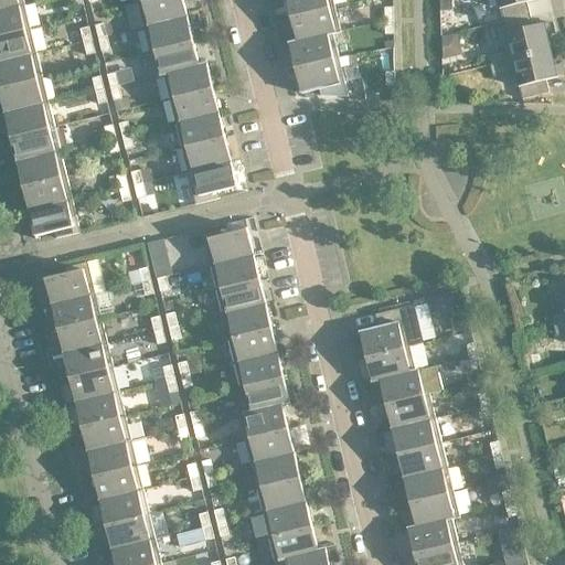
[(0,0),(0,10),(24,4),(23,0),(0,0)]
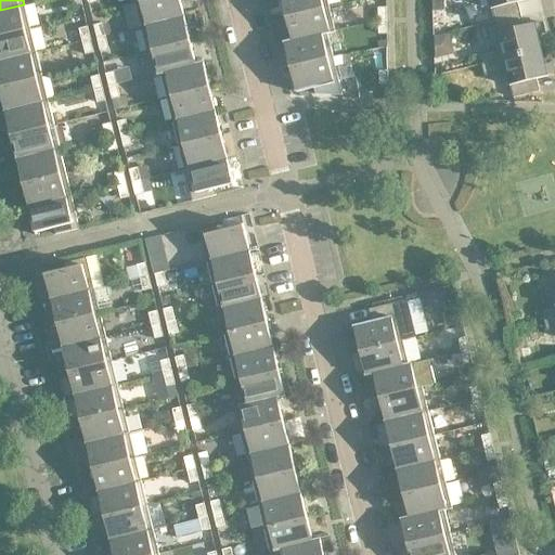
[(184,17),(179,0),(147,0),(136,3),(142,27),(184,17)]
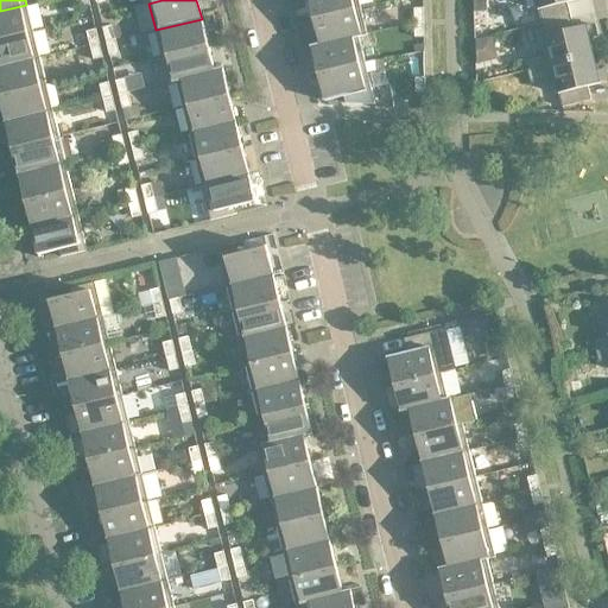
[(360,7),(358,0),(309,0),(314,19),(360,7)]
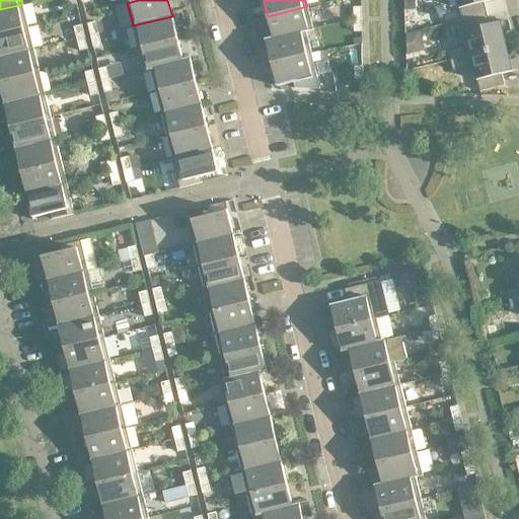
[(415,0),(404,0),(405,10),(416,9),(415,0)]
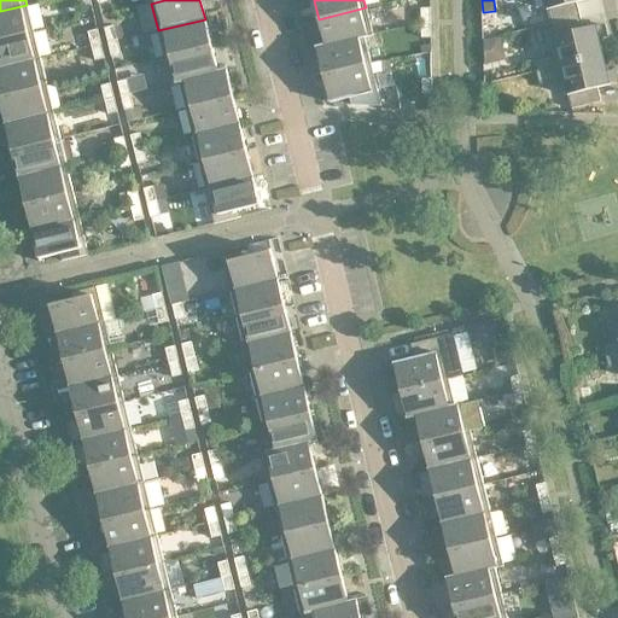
[(543,0),(546,10),(547,10),(551,23),(579,16),(576,3),(586,0),(543,0)]
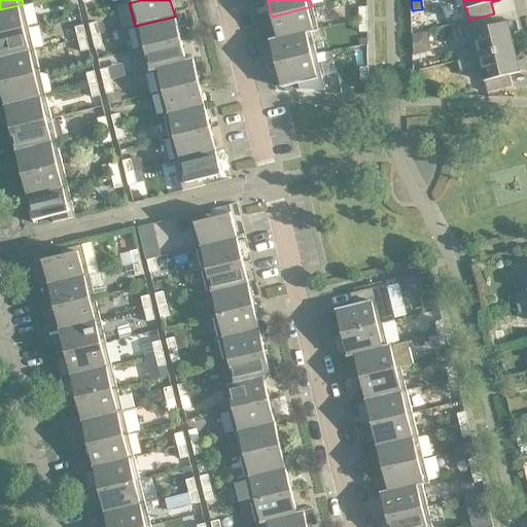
[(0,34),(29,28),(23,4),(0,9),(0,34)]
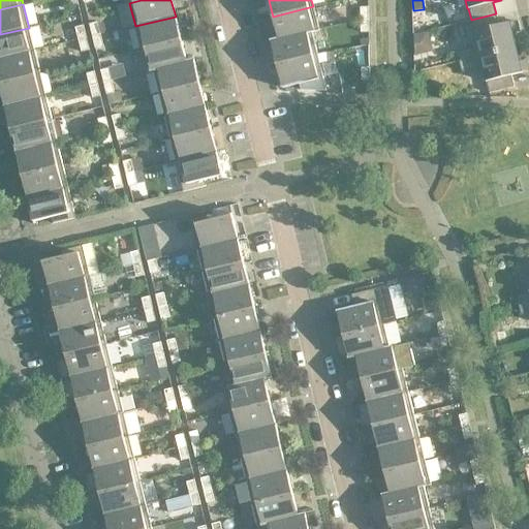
[(319,30),(313,6),(273,17),(278,38),(271,40),(272,41),(319,30)]
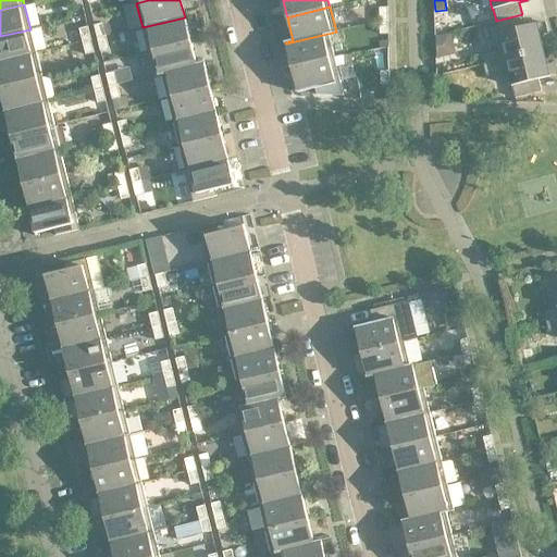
[(388,21),(388,8),(380,8),(380,21),(388,21)]
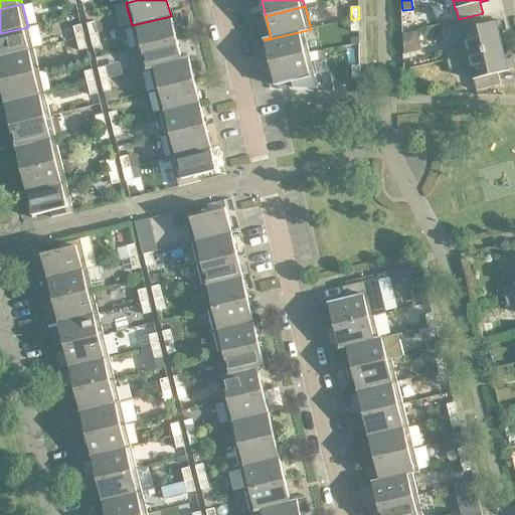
[(486,24),(483,13),(459,19),(461,30),(465,45),(445,50),(447,60),(502,46),(499,32),(504,31),(501,21),(496,22),(486,24)]
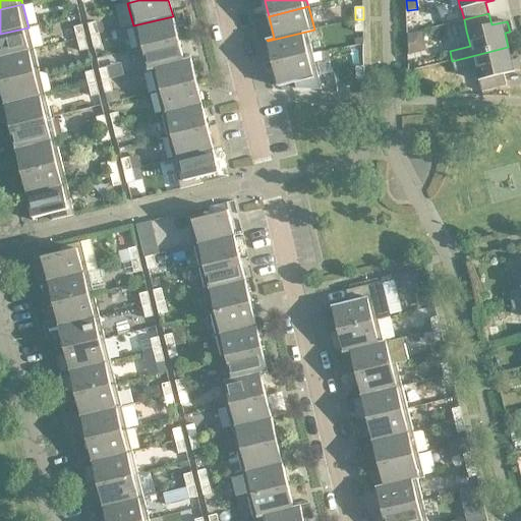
[(178,39),(173,16),(133,25),(138,49),(178,39)]
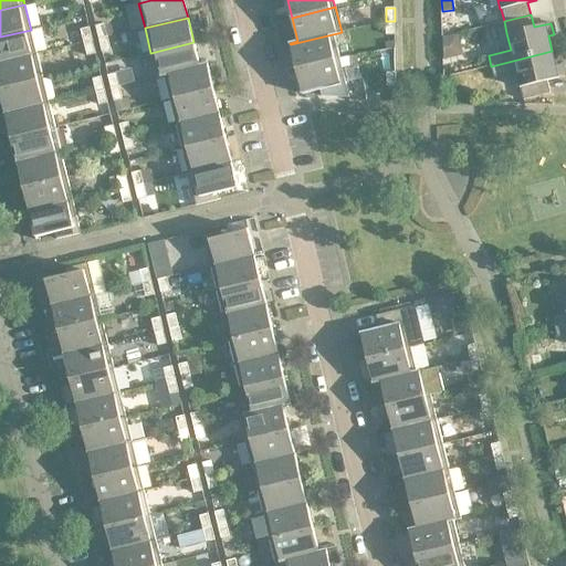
[(395,34),(395,21),(386,21),(386,34),(395,34)]
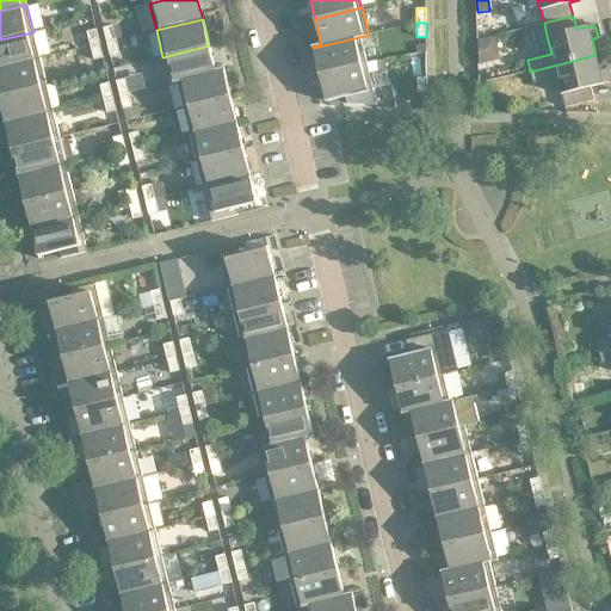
[(112,26),(104,28),(107,42),(116,39),(112,26)]
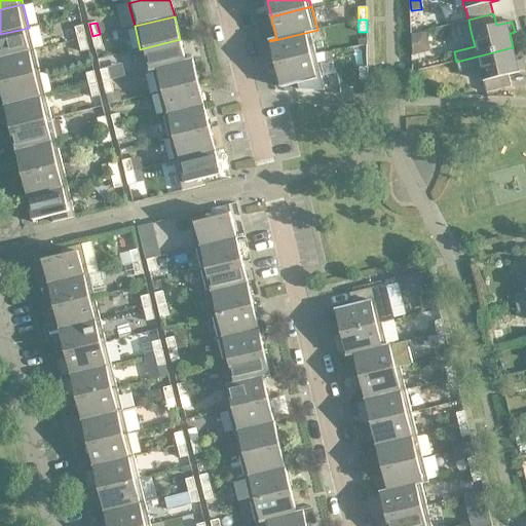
[(86,38),(83,26),(75,28),(78,40),(86,38)]
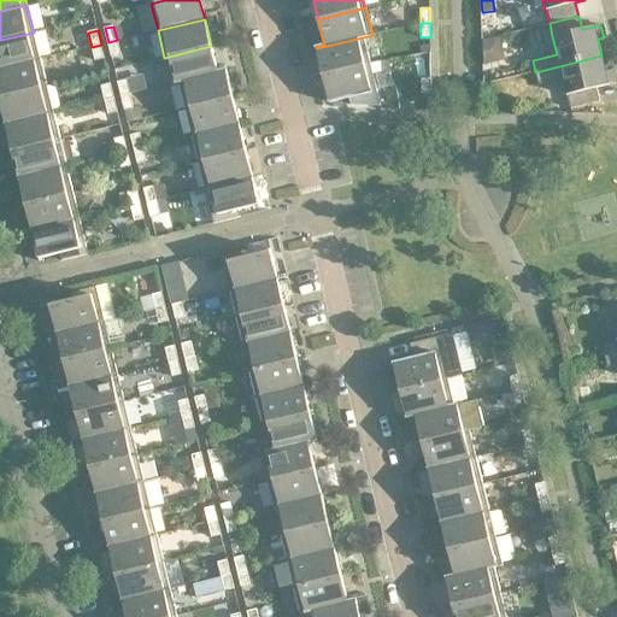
[(0,69),(40,59),(34,33),(0,40),(0,69)]
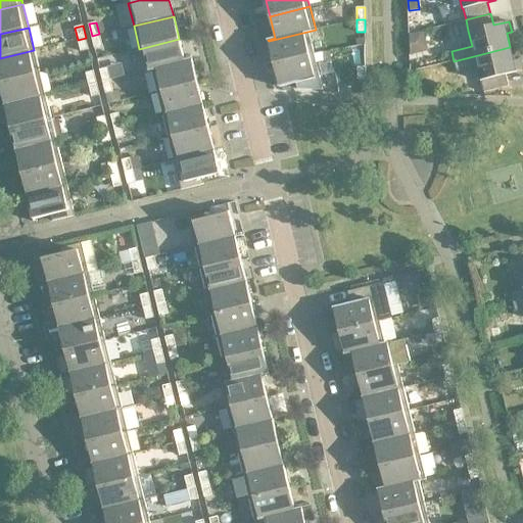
[(316,31),(316,30),(269,41),(274,63),(314,53),(308,32),(316,31)]
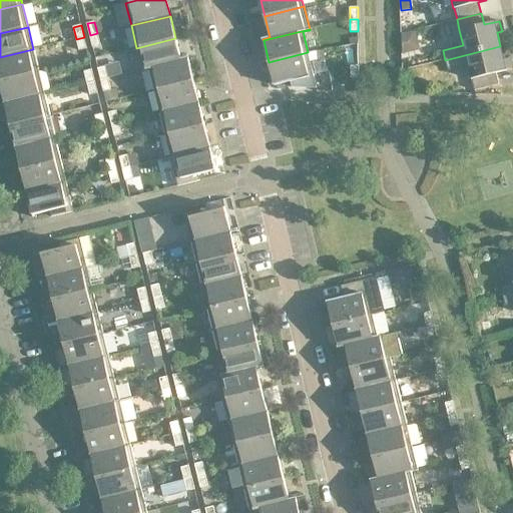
[(413,32),(402,35),(403,53),(418,49),(413,32)]
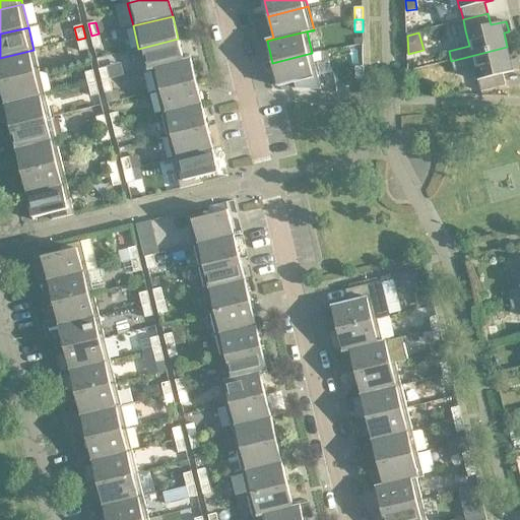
[(102,46),(99,34),(91,36),(93,48),(102,46)]
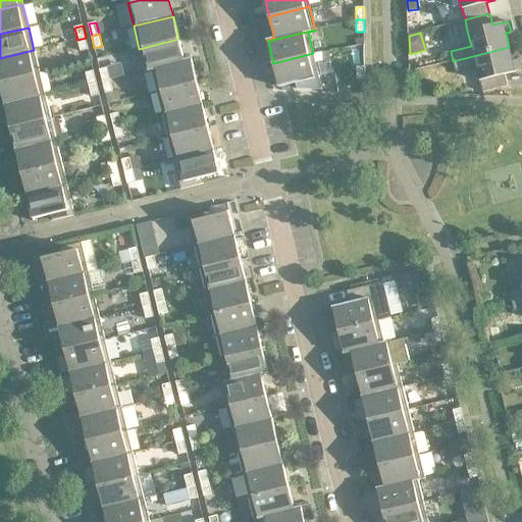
[(88,49),(86,38),(77,40),(81,51),(88,49)]
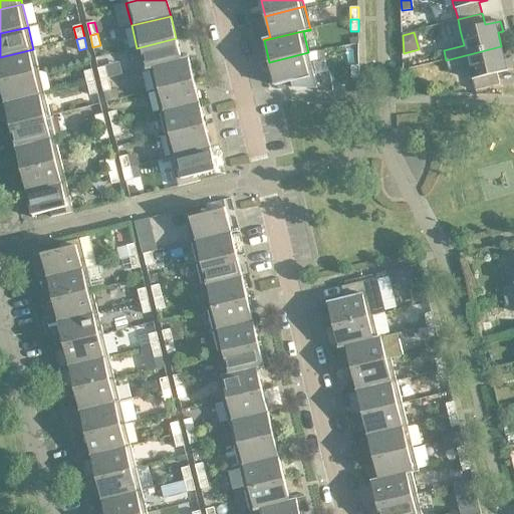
[(181,59),(176,38),(137,48),(142,70),(189,58),(188,57),(181,59)]
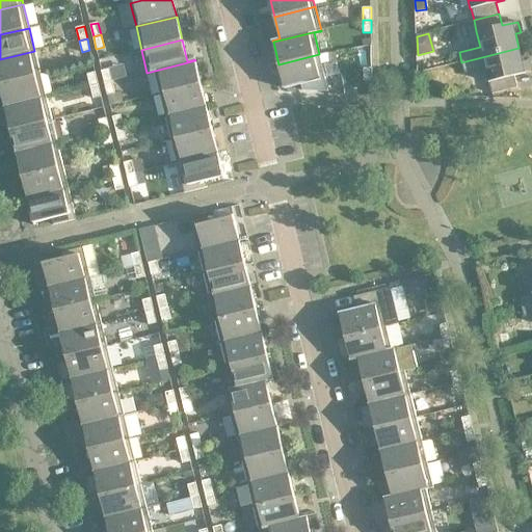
[(522,62),(519,48),(461,62),(463,72),(484,67),(488,82),(491,94),(516,87),(514,76),(525,73),(530,72),(528,61),(522,62)]
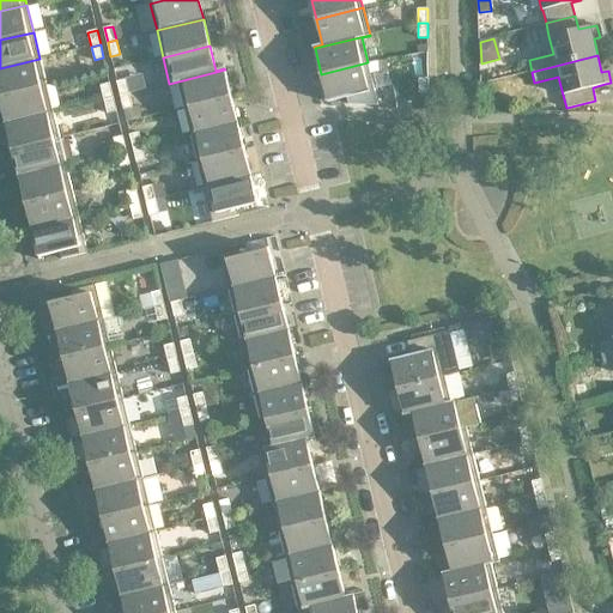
[(0,96),(47,85),(40,59),(0,68),(0,96)]
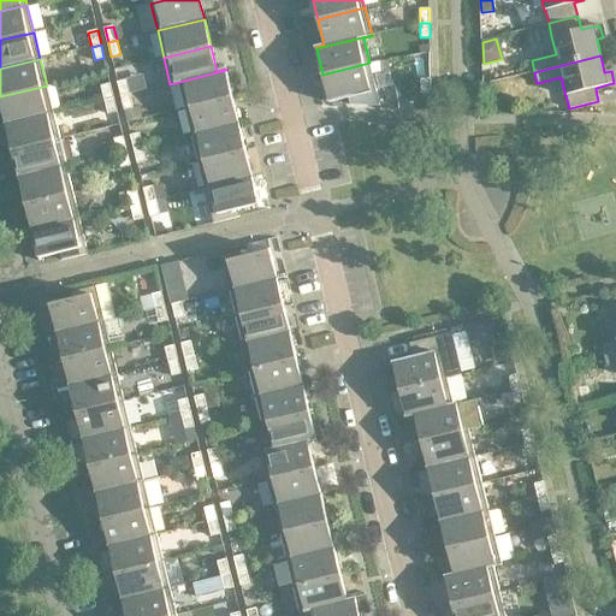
[(380,104),(369,63),(323,75),(330,102),(349,98),(350,104),(350,105),(380,106),(380,104)]
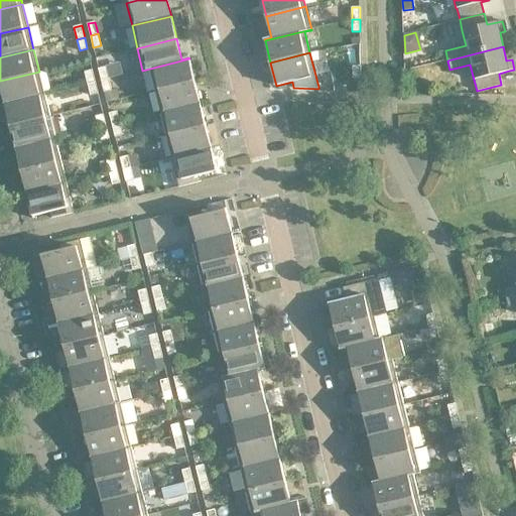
[(195,82),(189,58),(142,71),(143,72),(150,70),(155,91),(195,82)]
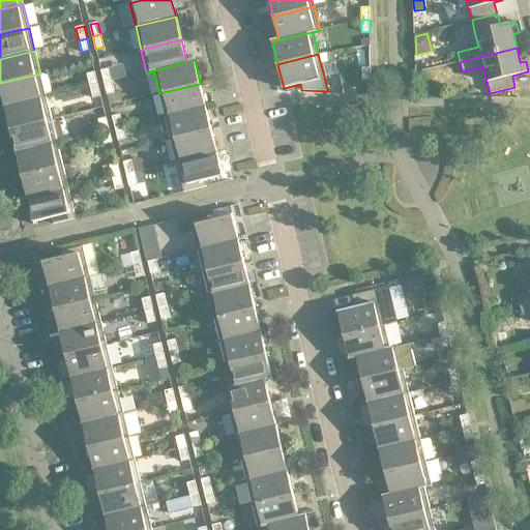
[(371,80),(371,67),(362,68),(362,81),(371,80)]
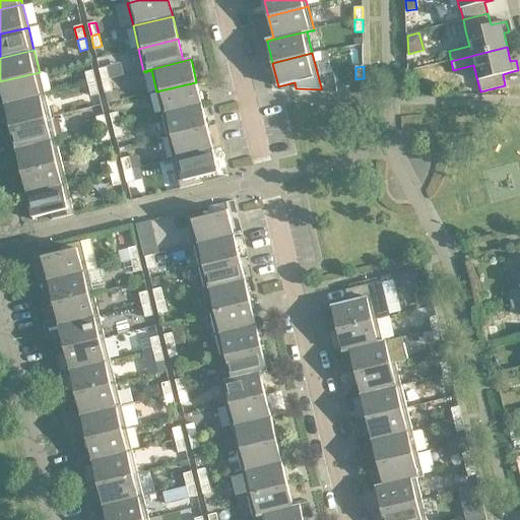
[(107,67),(100,69),(102,81),(110,79),(107,67)]
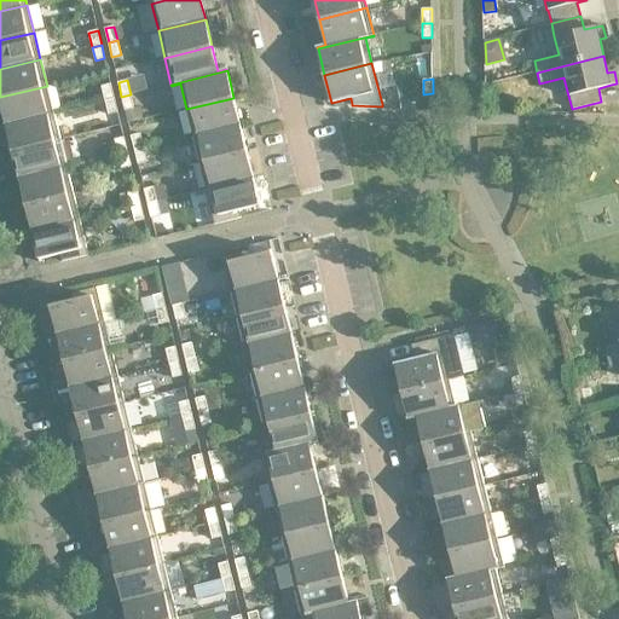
[(114,98),(111,84),(102,86),(105,100),(114,98)]
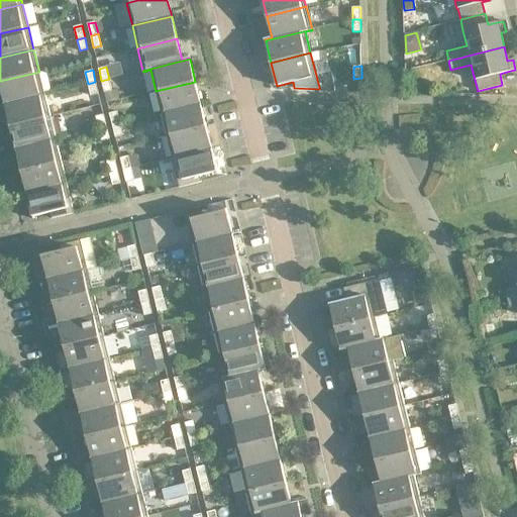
[(44,94),(39,72),(0,81),(0,83),(5,104),(44,94)]
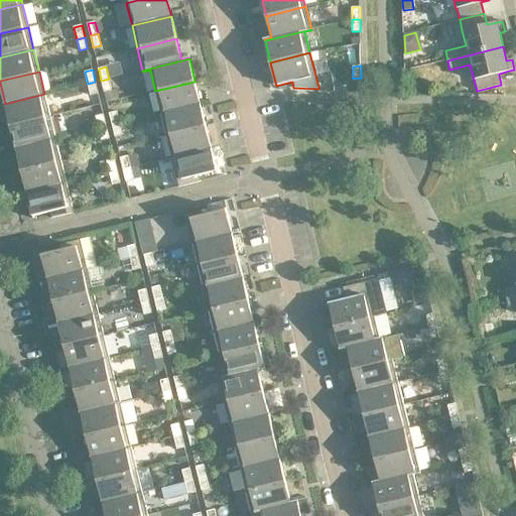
[(112,91),(109,79),(101,81),(104,92),(112,91)]
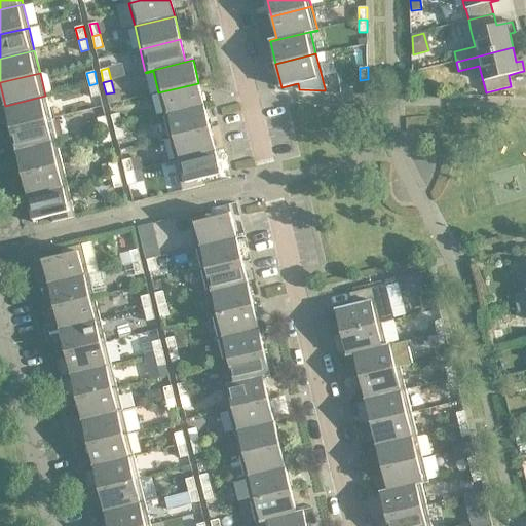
[(100,96),(97,83),(89,85),(92,98),(100,96)]
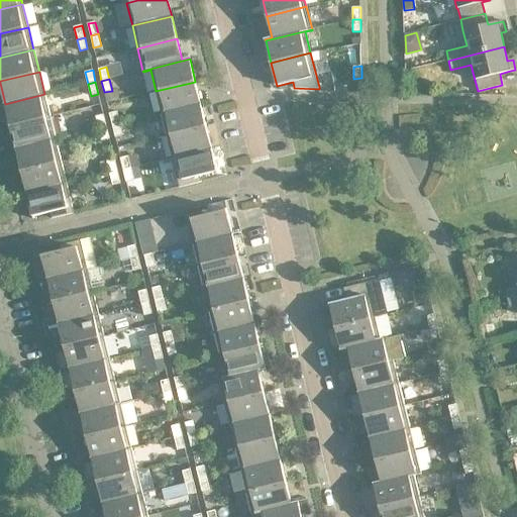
[(201,104),(195,82),(156,91),(161,113),(201,104)]
